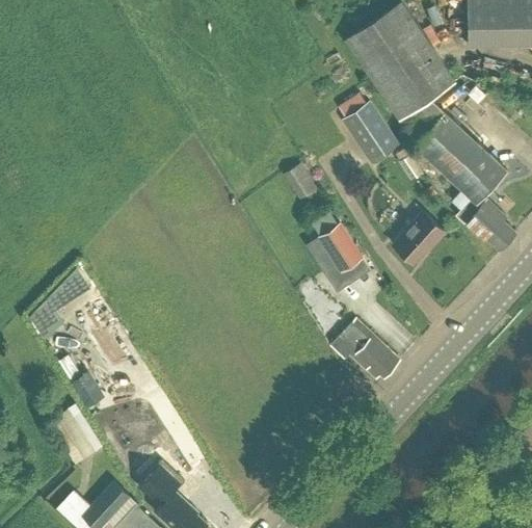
[(531,0),(467,0),(469,48),(531,46),(531,0)]
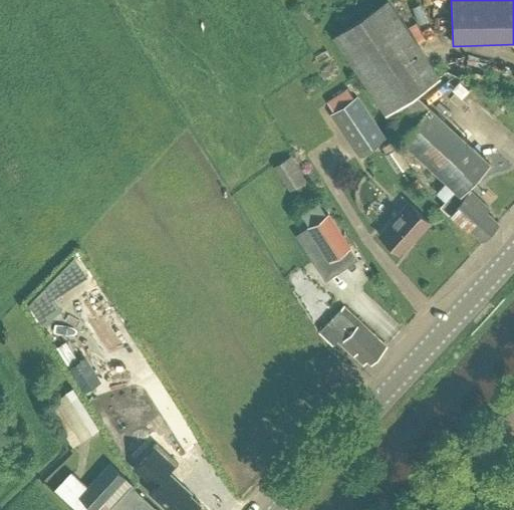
[(459,195),(464,191),(468,186),(468,187),(484,170),(483,170),(488,165),(429,109),(414,96),(438,79),(382,3),(329,40),(384,117),(395,130),(394,131),(403,139),(401,141),(448,184),(459,195)]
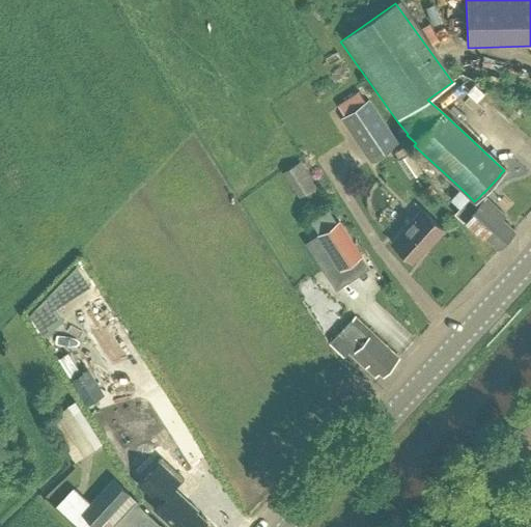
[(370,164),(400,144),(371,100),(341,119),(370,164)]
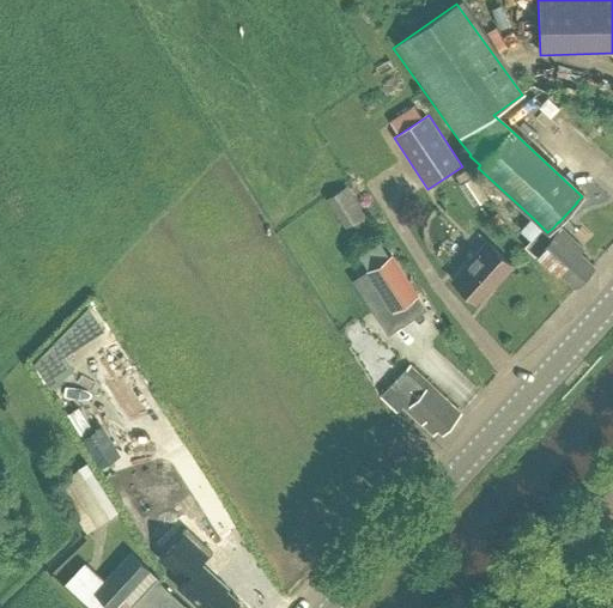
[(326,201),(346,232),(366,218),(347,188),(326,201)]
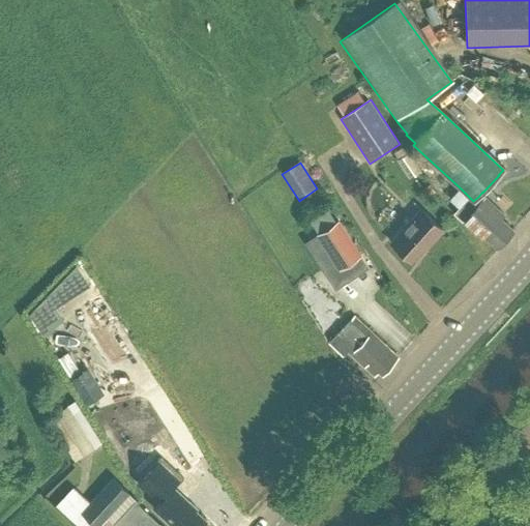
[(495,251),(510,234),(498,223),(502,218),(482,200),(482,201),(478,197),(473,201),(462,190),(449,203),(462,213),(457,220),(480,241),(482,239),(495,251)]
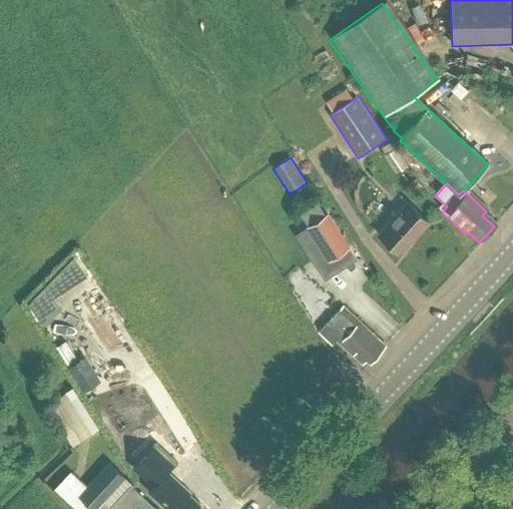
[(419,235),(429,225),(407,205),(377,236),(398,256),(417,233),(419,235)]
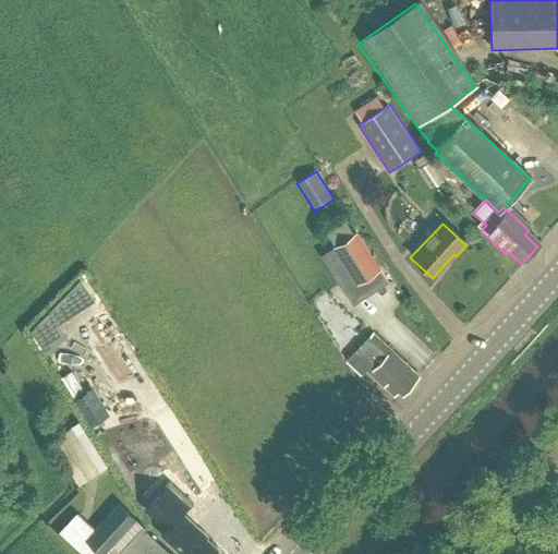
[(358,286),(380,271),(358,233),(334,249),(358,286)]
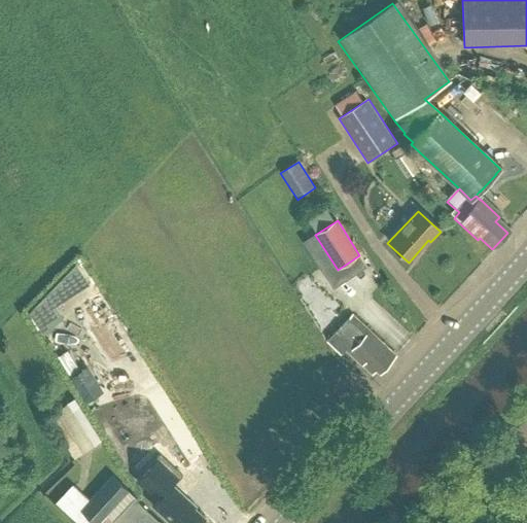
[(55,308),(92,284),(82,269),(24,306),(41,333),(62,319),(55,308)]
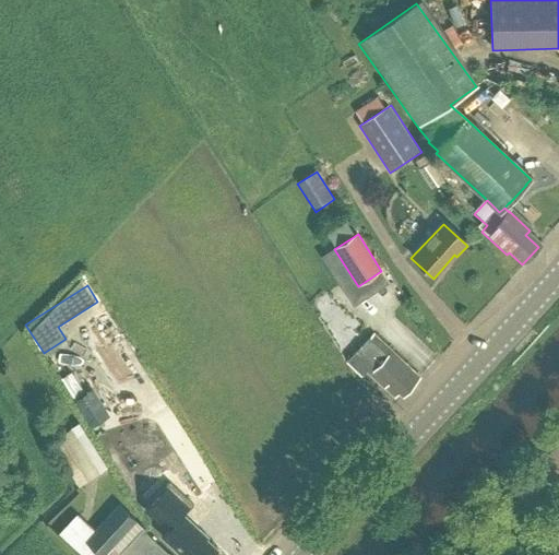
[(419,381),(372,338),(358,353),(348,363),(363,377),(367,373),(370,376),(394,399),(399,394),(403,398),(419,381)]
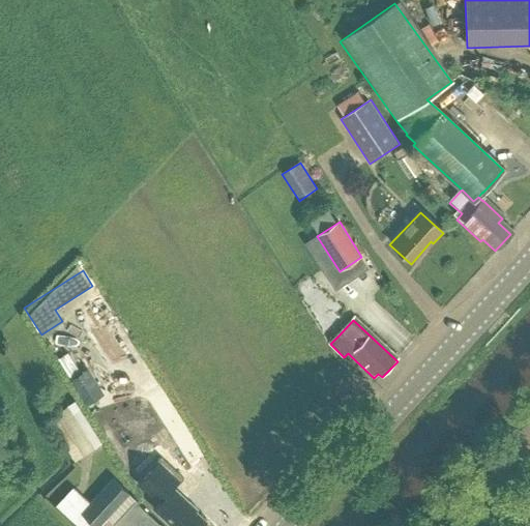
[(90,373),(72,383),(87,408),(105,398),(90,373)]
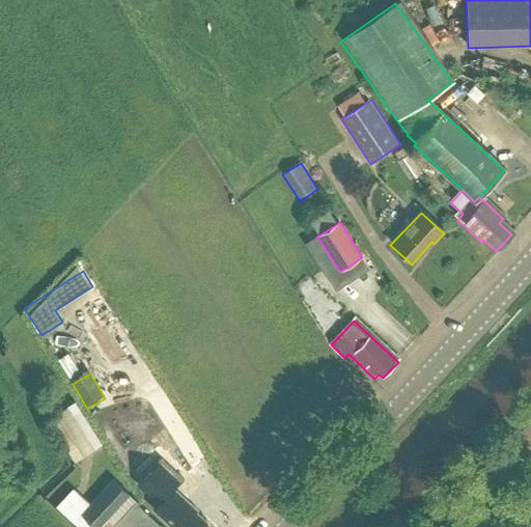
[(56,416),(84,458),(103,445),(76,404),(56,416)]
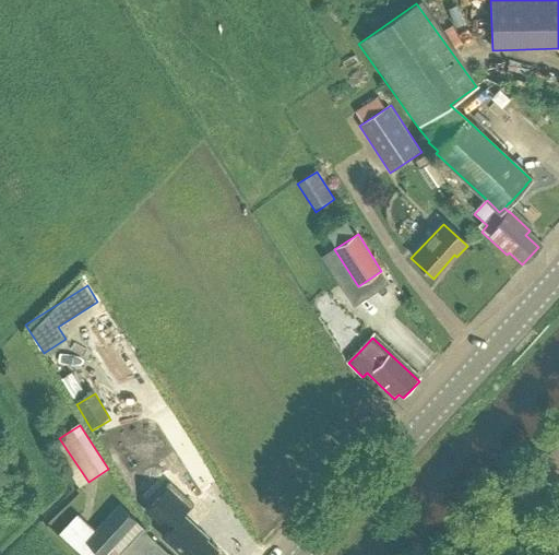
[(162,495),(146,511),(168,531),(166,534),(176,544),(173,547),(180,554),(214,554),(216,552),(205,541),(207,539),(193,524),(190,528),(181,519),(185,517),(183,516),(177,510),(162,495)]
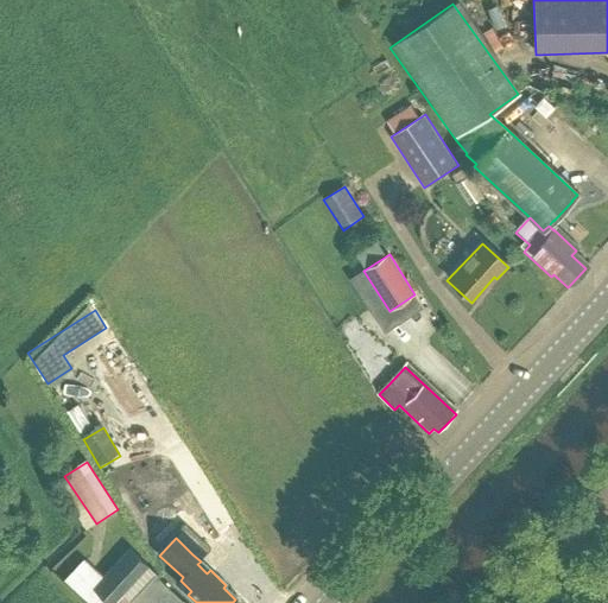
[(149,567),(131,551),(94,589),(108,602),(115,602),(122,595),(147,569),(149,567)]
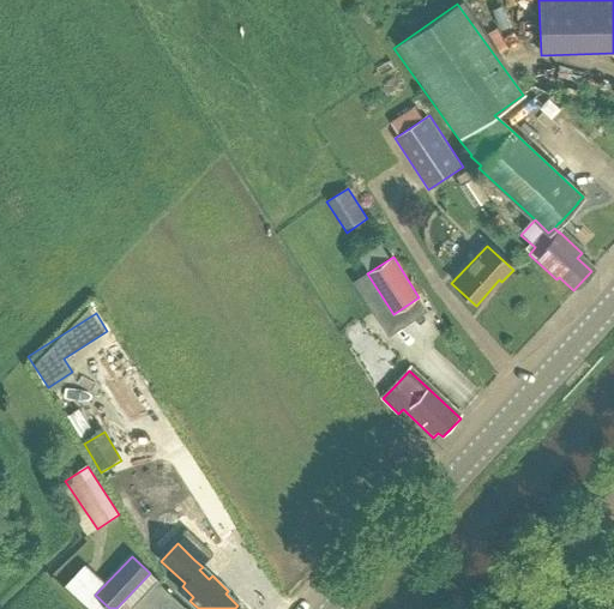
[(157,583),(149,574),(124,601),(131,608),(184,608),(157,583)]
